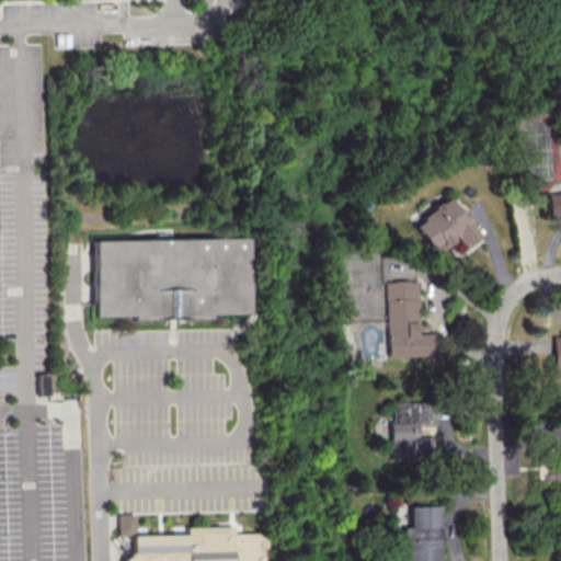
[(560,191),(547,192),(548,217),(560,216),(560,191)]
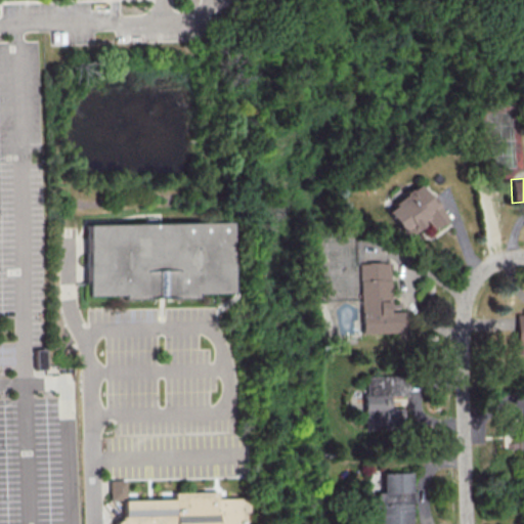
[(383,208),(402,236),(425,220),(431,229),(444,219),(419,183),(383,208)]
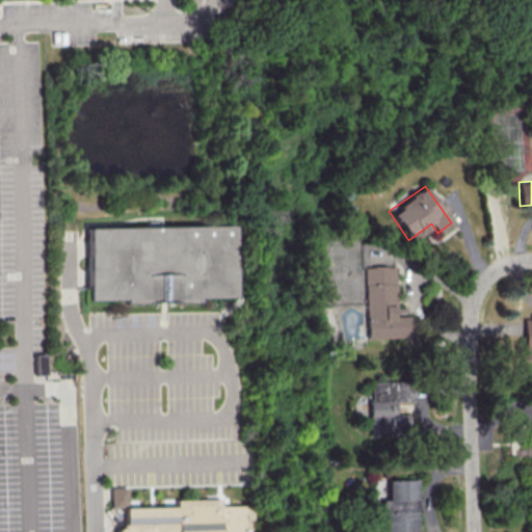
[(85,231),(229,228),(230,298),(196,298),(196,302),(124,303),(124,299),(87,300),(85,231)]
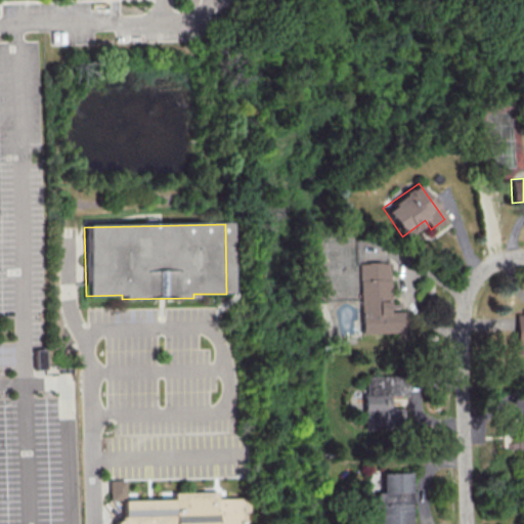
[(359,334),(403,333),(403,311),(388,311),(388,262),(358,262),(359,334)]
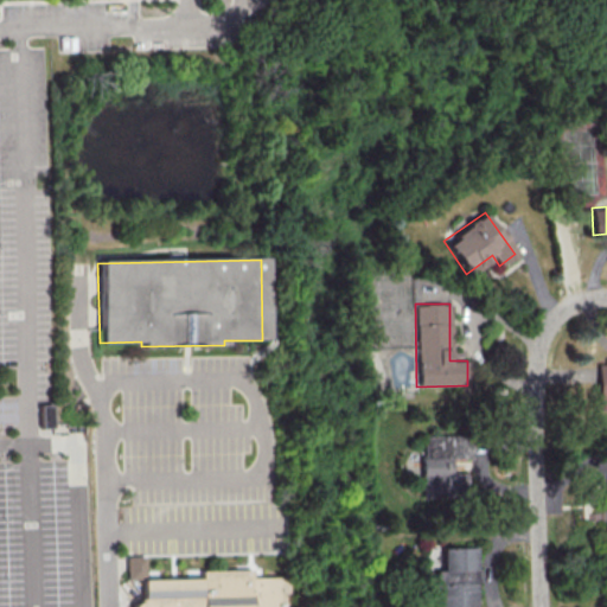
[(595,409),(606,409),(606,364),(596,364),(595,409)]
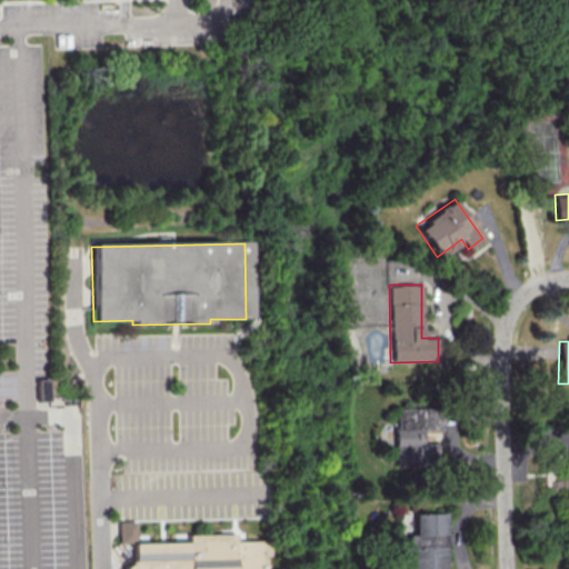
[(49,379),(38,379),(39,400),(50,400),(49,379)]
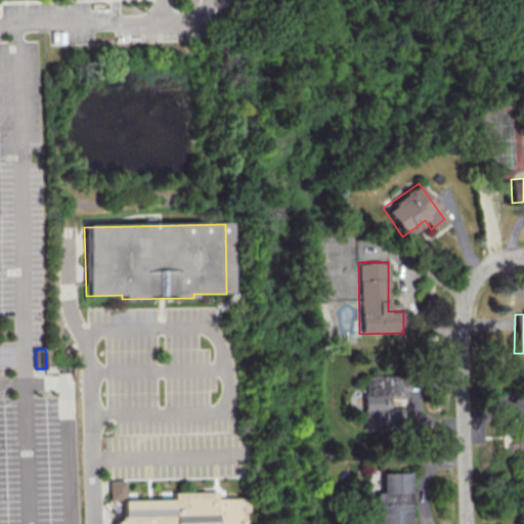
[(362,377),(363,429),(402,428),(401,407),(388,407),(387,376),(362,377)]
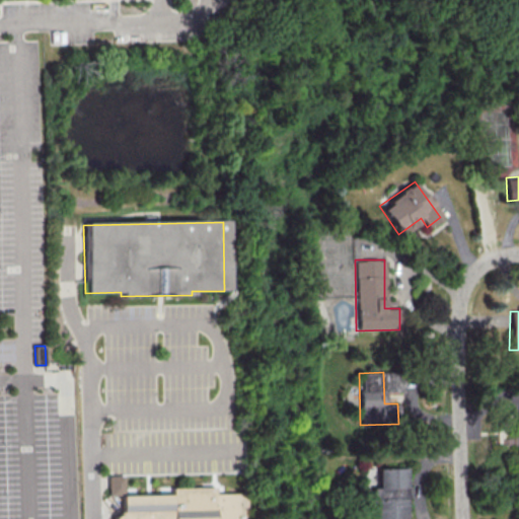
[(371,518),(408,518),(406,467),(377,468),(378,488),(371,488),(371,518)]
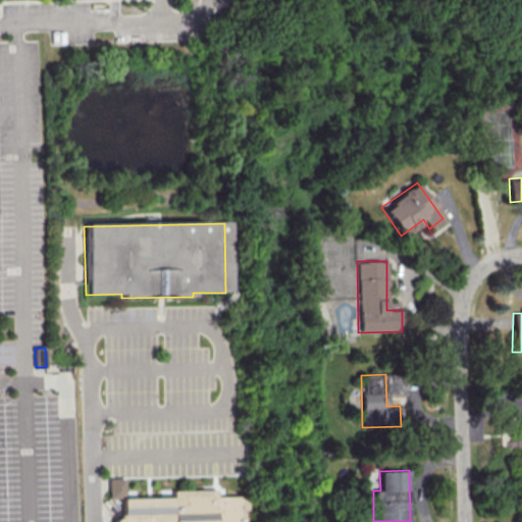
[(248,494),(248,521),(114,521),(114,520),(118,517),(120,515),(119,512),(113,515),(103,501),(109,497),(108,478),(125,477),(125,496),(173,493),(173,487),(216,487),(216,494),(248,494)]
